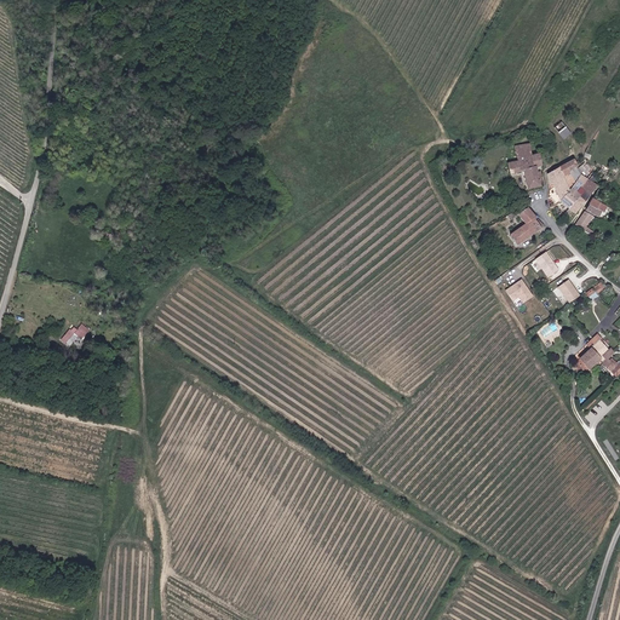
[(562,122),(555,127),(564,141),(572,135),(562,122)]
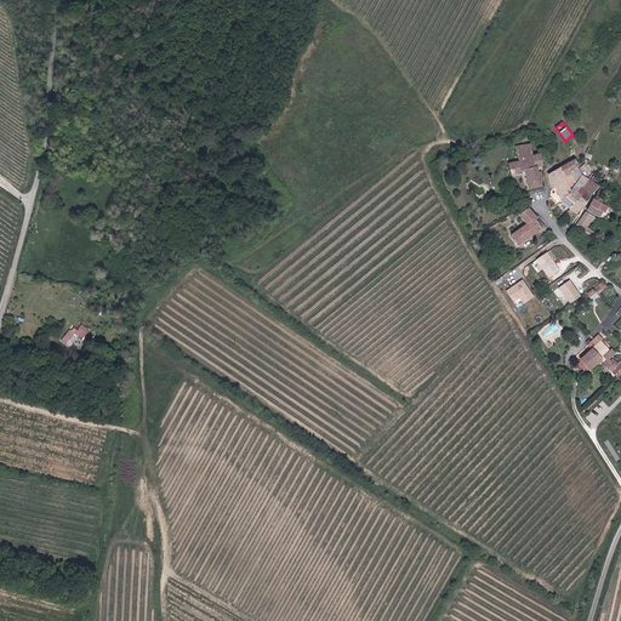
[(518,161),(508,164),(510,175),(525,171),(529,189),(541,187),(537,167),(542,166),(540,154),(533,155),(530,144),(516,148),(518,161)]
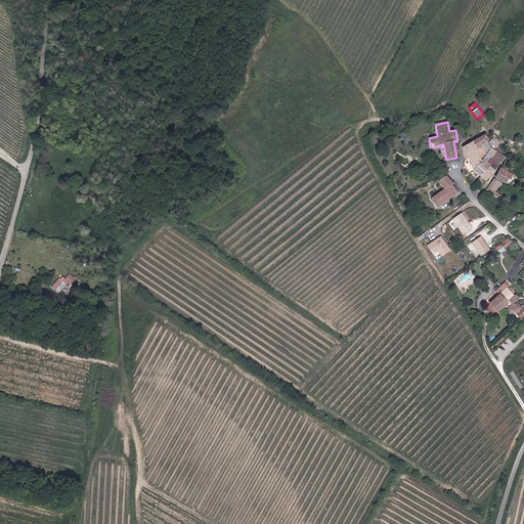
[(485,134),(472,142),(476,149),(482,145),(486,155),(492,147),(488,141),(489,141),(485,134)]
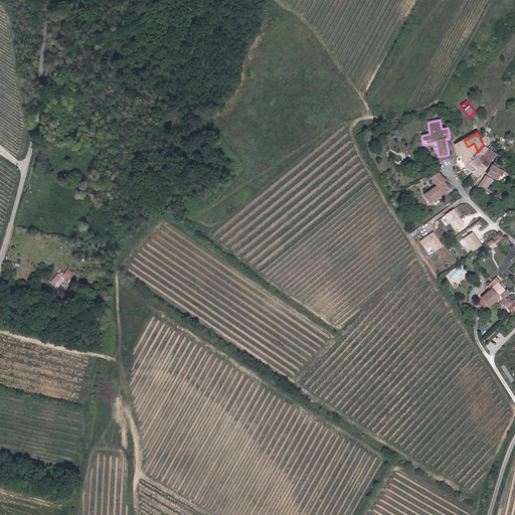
[(461,156),(467,166),(475,156),(479,161),(483,156),(489,149),(484,145),(478,152),(474,143),(468,147),(464,140),(455,145),(457,155),(460,153),(461,156)]
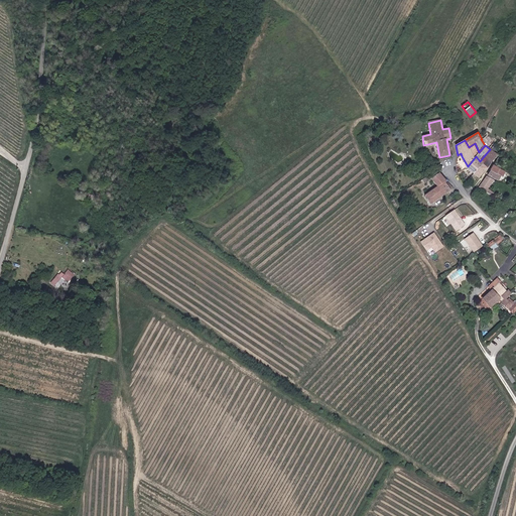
[(484,156),(491,162),(498,154),(490,149),(484,156)]
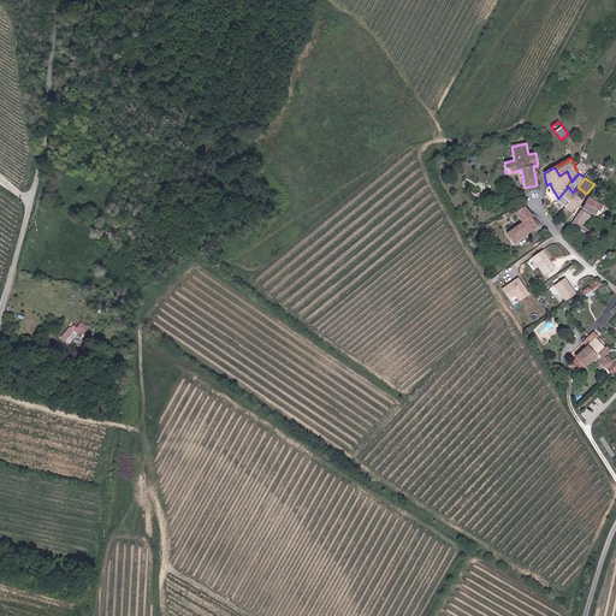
[(558,199),(566,207),(575,195),(573,193),(568,187),(558,199)]
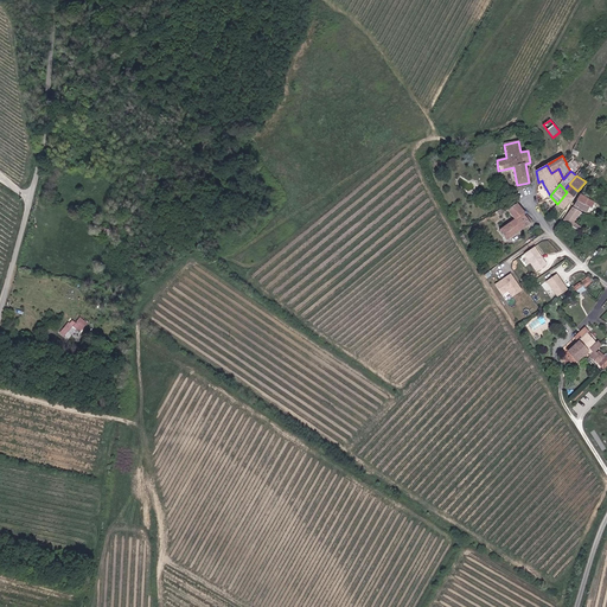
[(567,192),(573,197),(577,191),(569,184),(564,190),(567,192)]
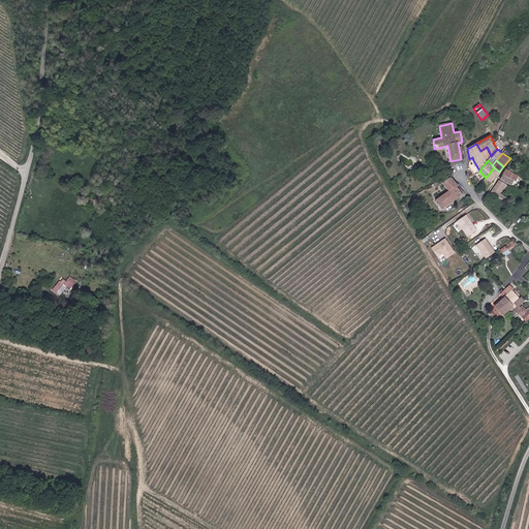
[(486,178),(490,182),(499,172),(494,167),(486,178)]
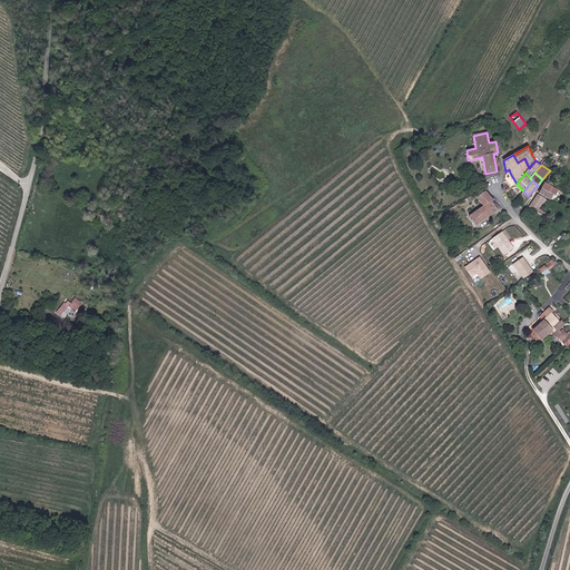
[(554,196),(558,189),(552,187),(544,183),(539,193),(550,199),(553,195),(554,196)]
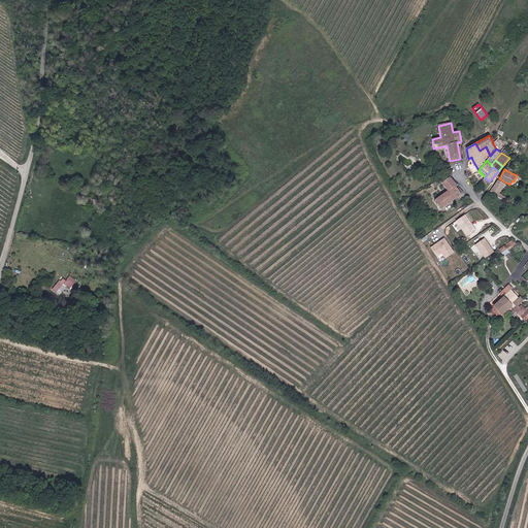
[(457,186),(449,177),(440,184),(447,192),(455,186),(457,186)]
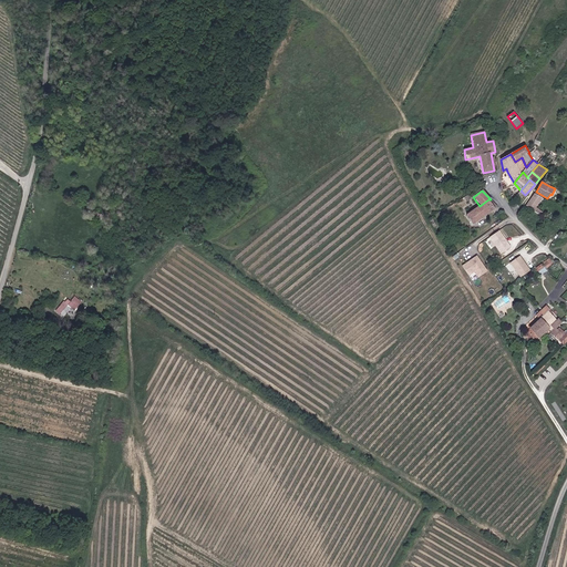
[(535,193),(527,205),(535,209),(543,198),(535,193)]
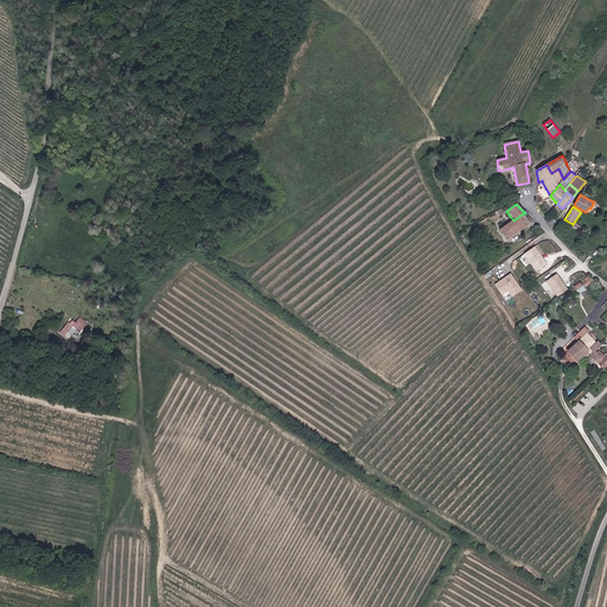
[(513,221),(498,230),(505,241),(530,223),(523,213),(513,221)]
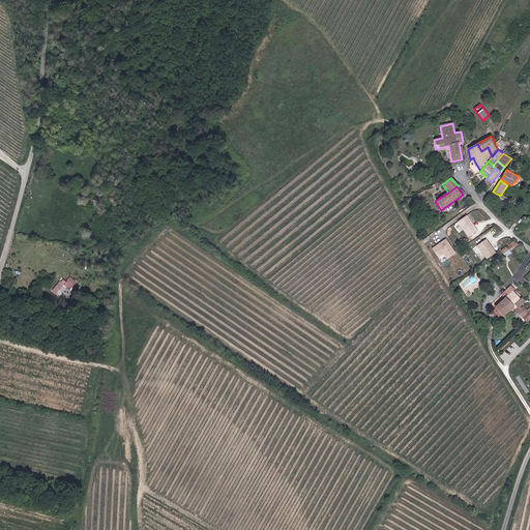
[(457,222),(468,237),(478,231),(467,214),(457,222)]
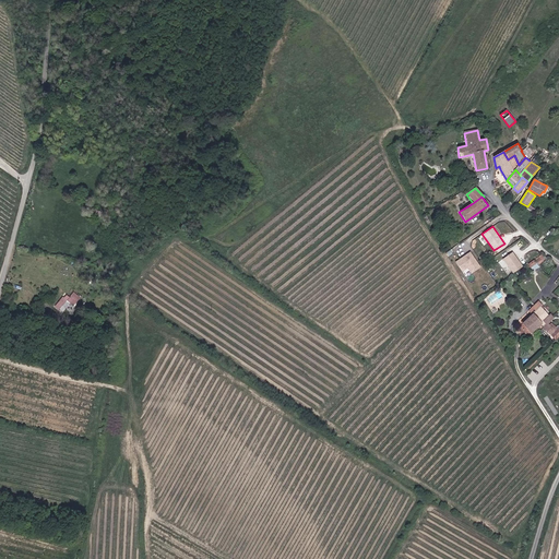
[(462,272),(467,268),(472,273),(482,266),(471,251),(454,262),(462,272)]
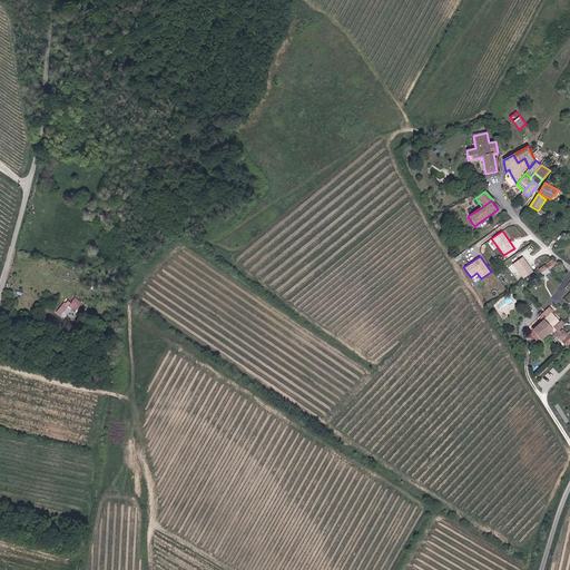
[(522,256),(512,265),(523,278),(533,271),(522,256)]
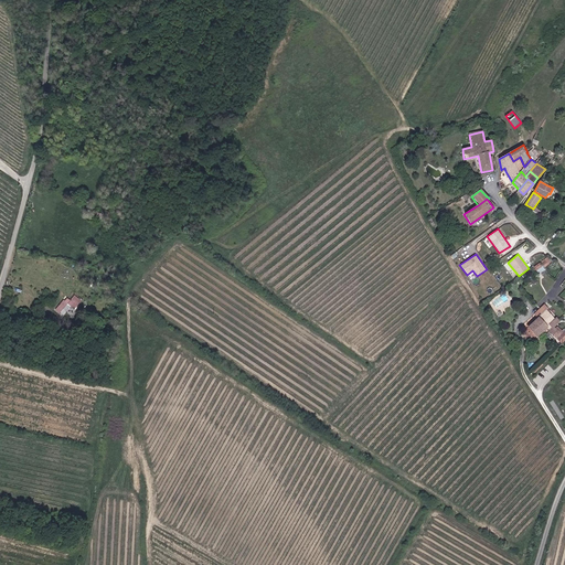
[(555,263),(548,257),(541,263),(546,270),(555,263)]
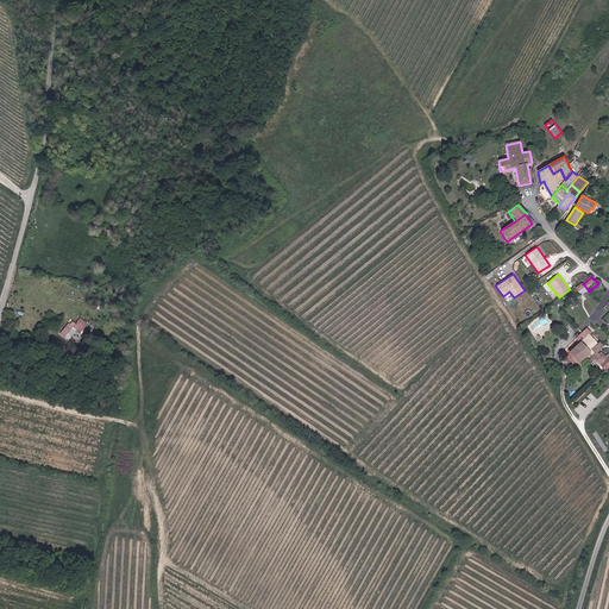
[(81,319),(76,325),(74,327),(82,333),(88,325),(81,319)]
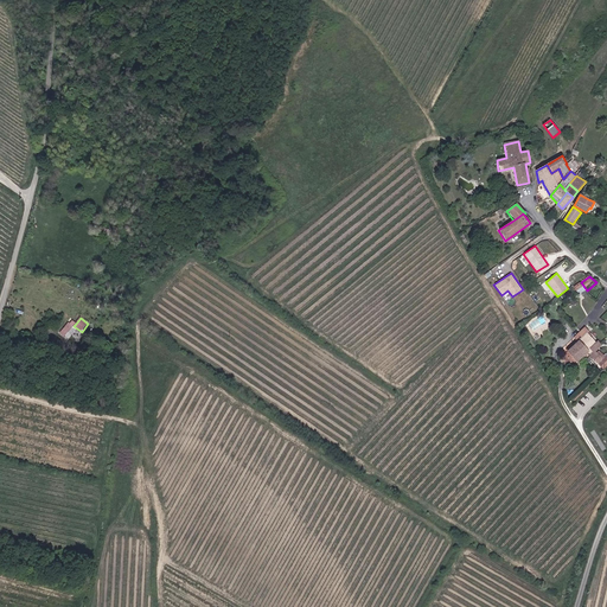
[(74,326),(76,324),(71,319),(62,332),(66,336),(74,326)]
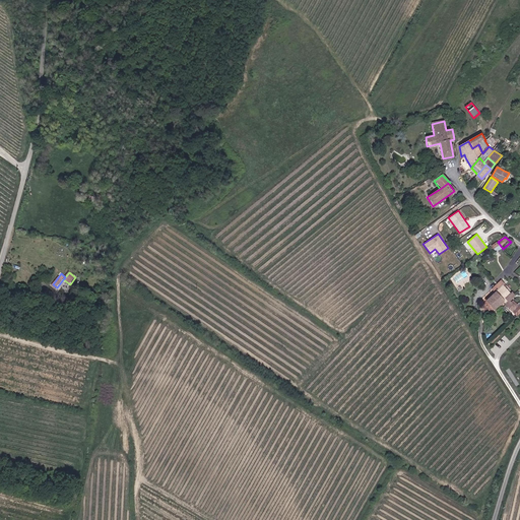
[(493,288),(496,291),(504,300),(511,293),(503,285),(505,283),(502,280),(493,288)]
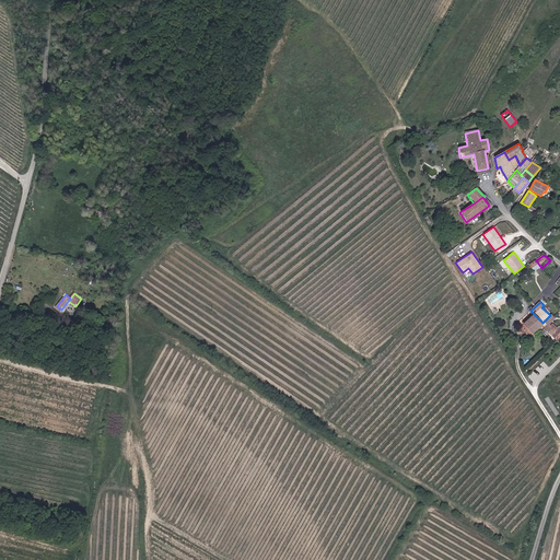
[(523,324),(523,325),(516,330),(517,331),(515,333),(517,335),(518,333),(523,338),(529,336),(532,335),(543,325),(544,324),(543,323),(534,314),(523,324)]
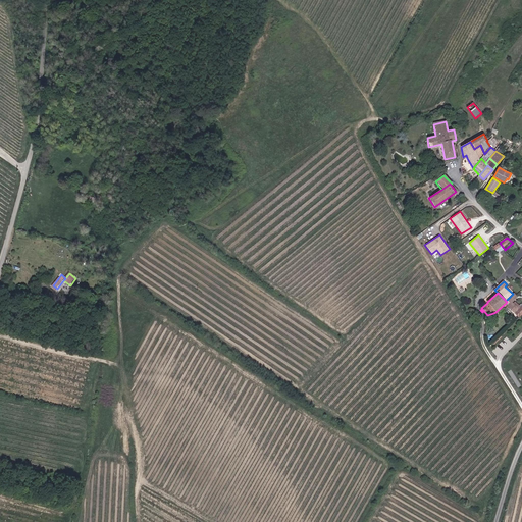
[(507,302),(506,303),(520,317),(521,315),(521,306),(521,307),(515,301),(519,297),(514,293),(513,294),(506,301),(507,302)]
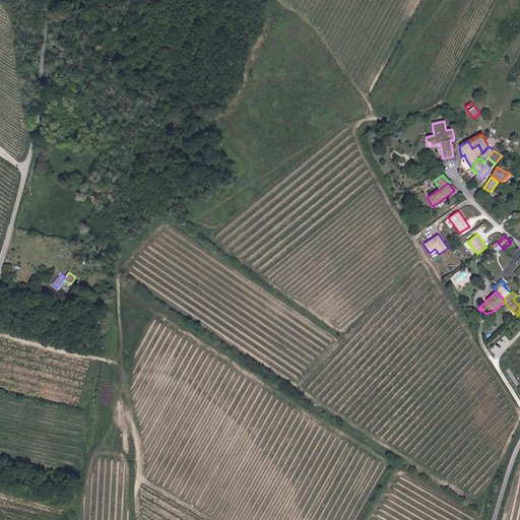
All buildings are outlined.
